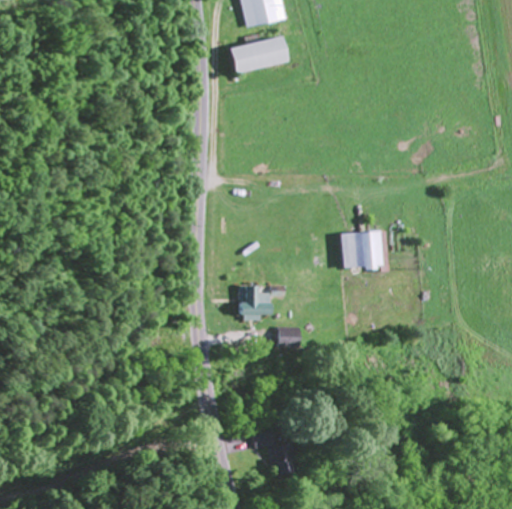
[(286,20),(283,0),(241,0),(246,28),(286,20)]
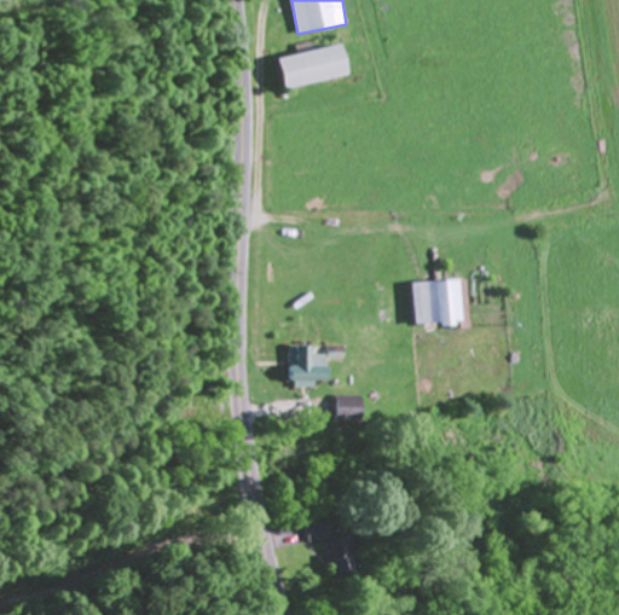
[(352,76),(346,45),(281,57),(287,88),(352,76)]
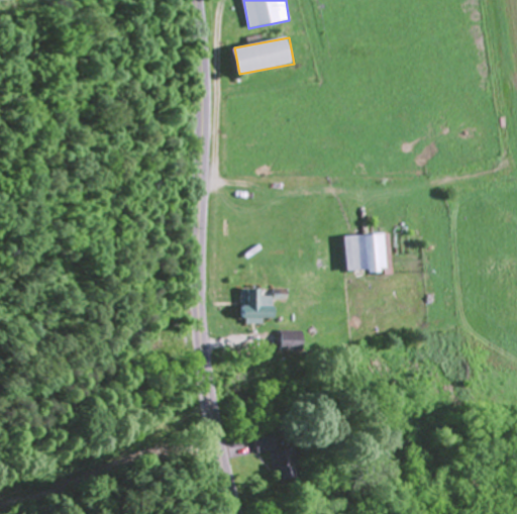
[(346,273),(388,270),(386,233),(344,235),(346,273)]
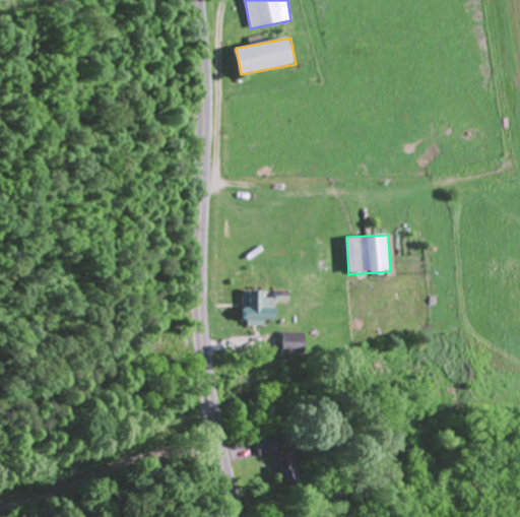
[(262,324),(262,319),(273,319),(273,297),(264,297),(264,291),(245,291),(245,324),(262,324)]
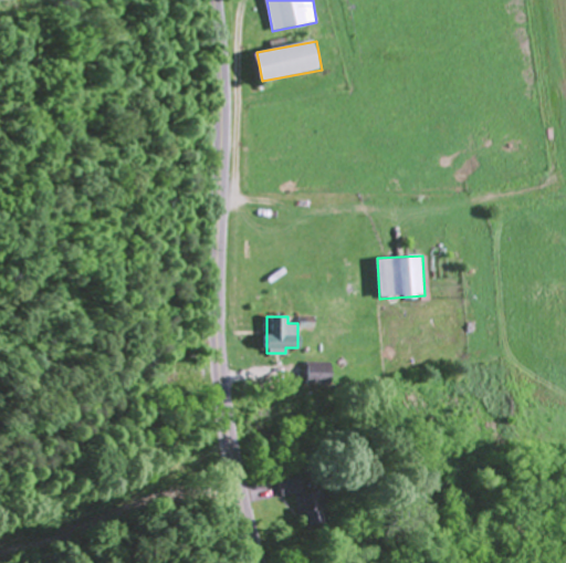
[(328,362),(303,362),(303,384),(328,384),(328,362)]
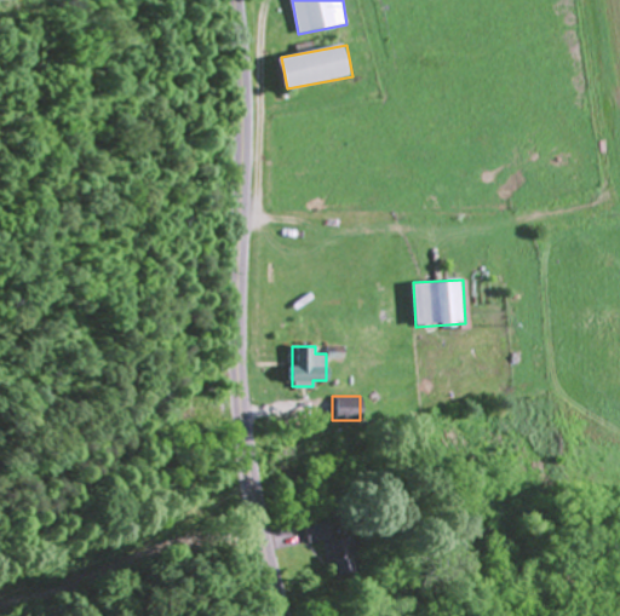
[(300,542),(321,541),(322,575),(345,574),(343,533),(323,534),(323,522),(299,523),(300,542)]
